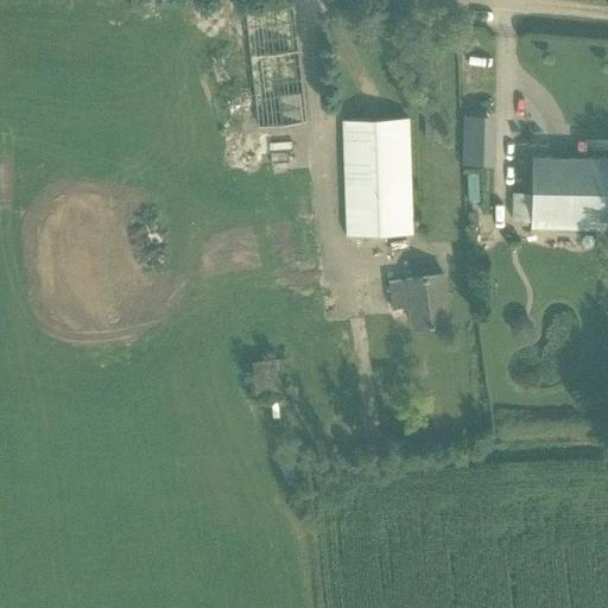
[(245,13),(259,128),(306,122),(293,7),(245,13)]
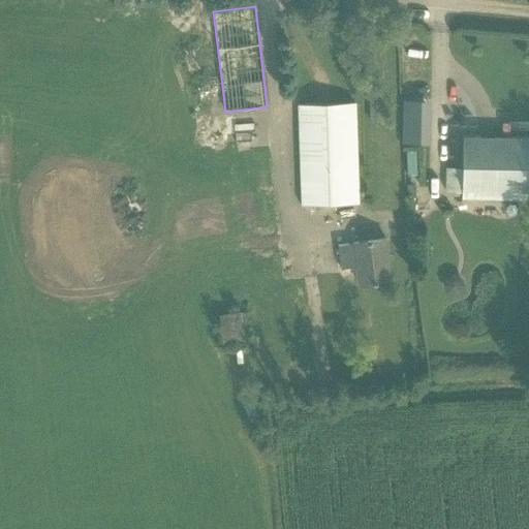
[(354,104),(297,106),(301,208),(359,205),(354,104)]
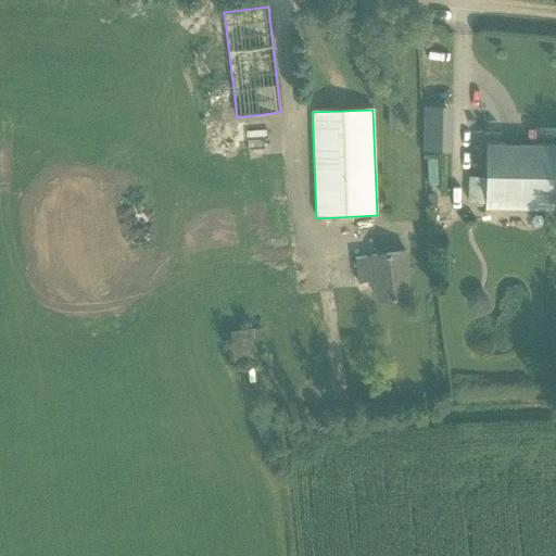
[(485,176),(468,176),(468,202),(484,202),(484,210),(555,210),(555,146),(485,144),(485,176)]
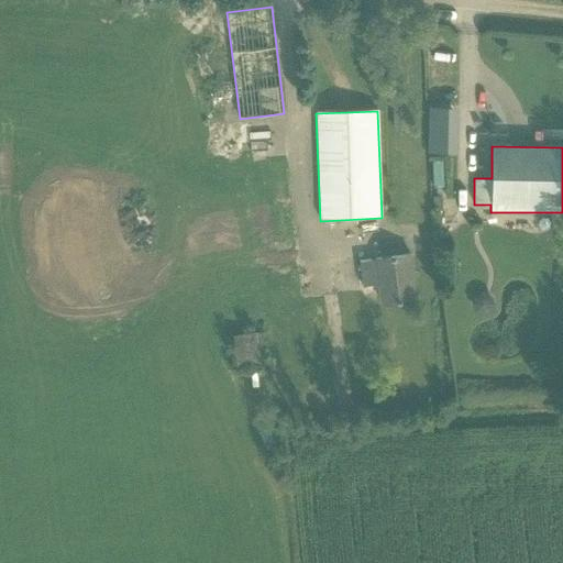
[(410,255),(360,263),(363,287),(379,285),(383,306),(417,301),(410,255)]
